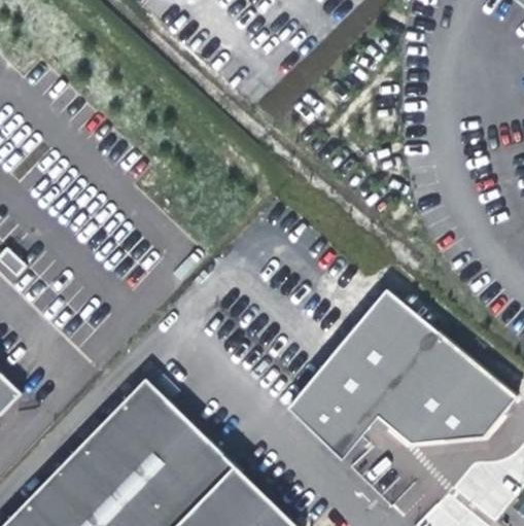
[(523,0),(513,0),(513,1),(523,9),(523,0)]
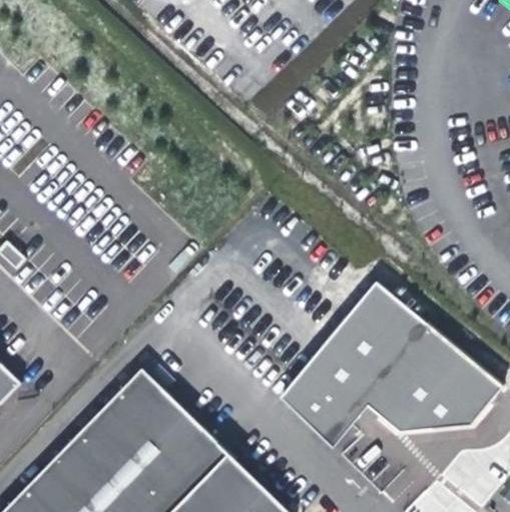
[(0,256),(14,270),(24,260),(4,241),(0,244),(0,256)]
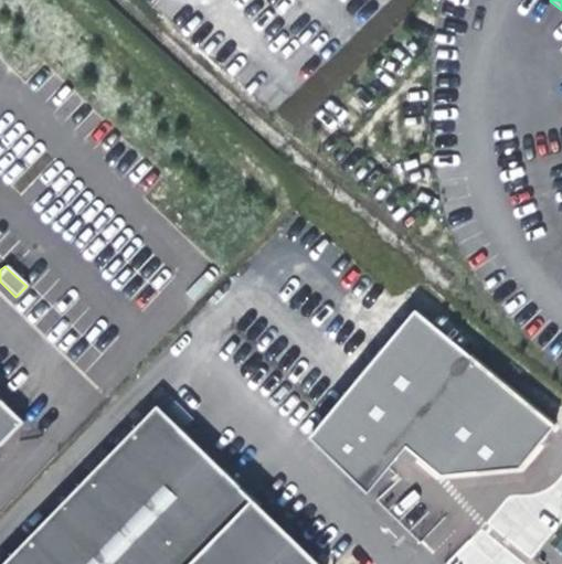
[(555,426),(415,308),(304,438),(367,491),(405,445),(442,476),(519,468),(555,426)]
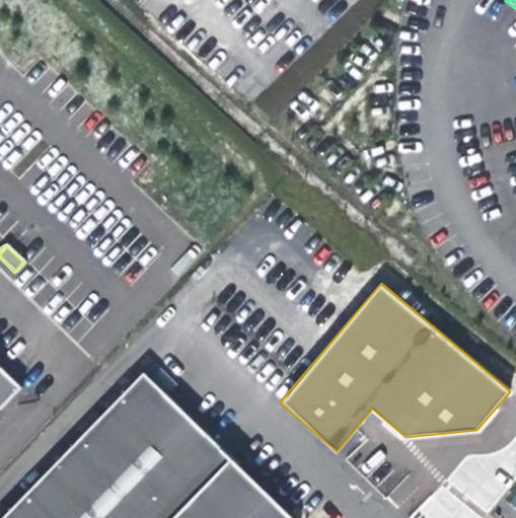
[(0,405),(18,387),(0,369),(0,405)]
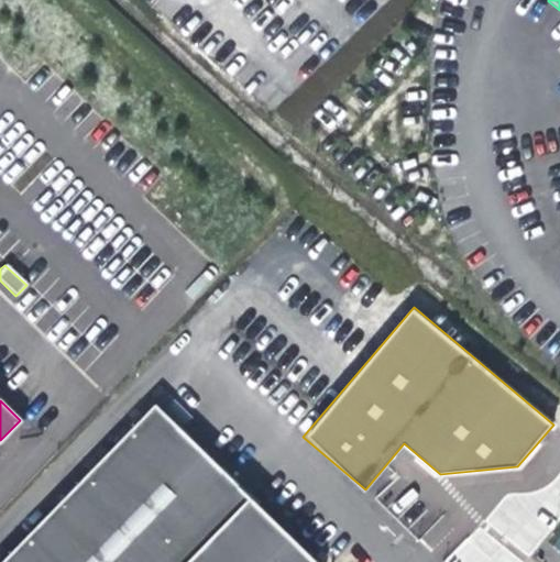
[(316,561),(155,406),(0,561),(316,561)]
